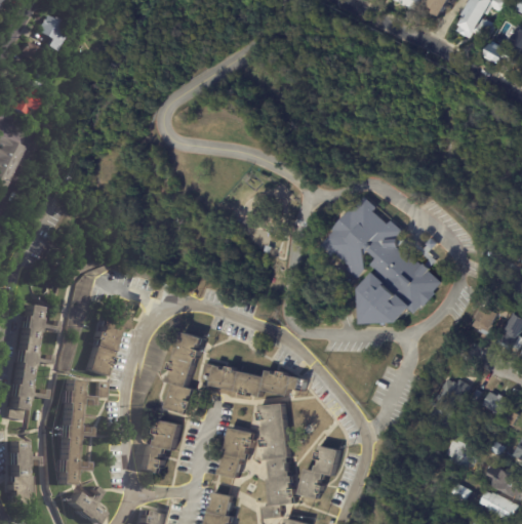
[(414,0),(412,5),(411,8),(408,6),(406,9),(398,4),(400,1),(398,0),(396,0),(395,2),(391,0),(414,0)]
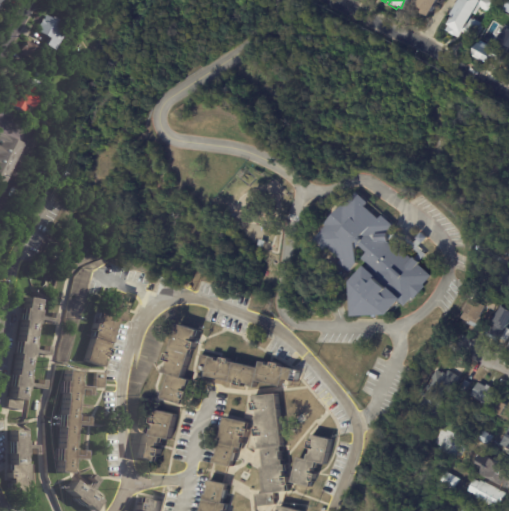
[(434,0),(432,5),(425,16),(417,11),(419,8),(414,5),(416,0),(434,0)]
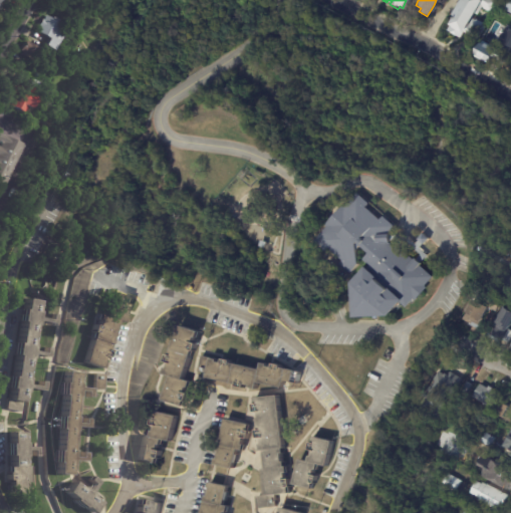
[(481,9),(479,8),(480,7),(479,6),(474,14),(472,13),(466,23),(466,24),(470,18),(472,19),(473,18),(483,24),(475,39),(461,31),(458,37),(444,30),(447,24),(445,23),(456,0),(490,0),(492,1),(487,10),(485,9),(484,10),(481,9)]
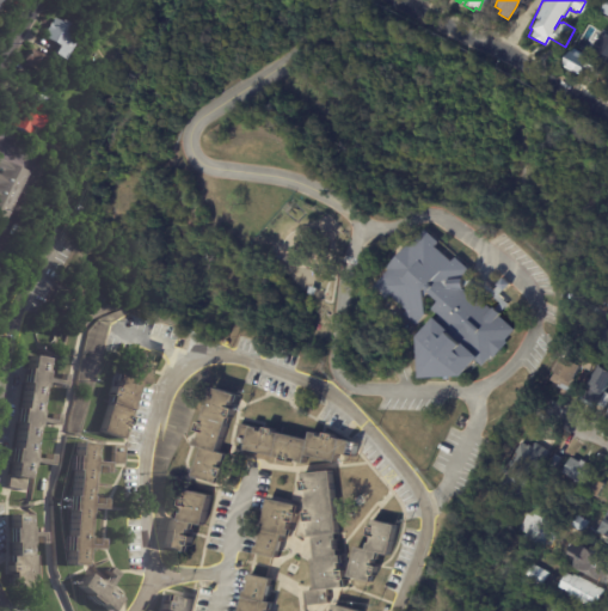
[(607,0),(607,17),(596,11),(602,0),(607,0)]
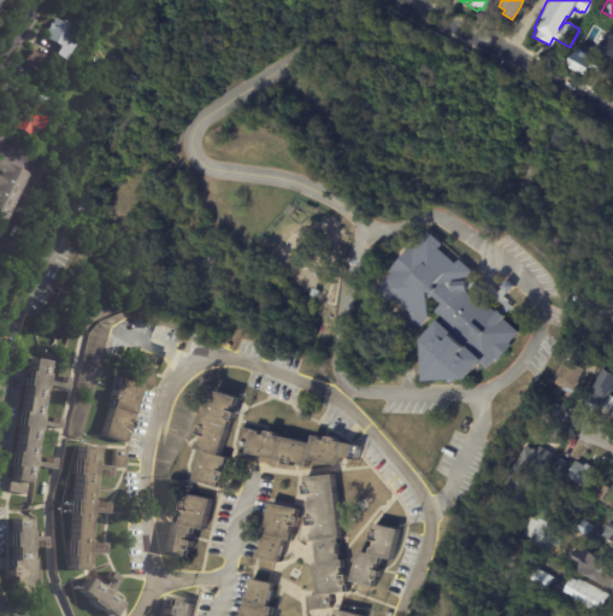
[(49,54),(54,47),(41,39),(45,33),(43,31),(48,24),(49,25),(53,19),(62,25),(63,23),(69,25),(65,30),(76,36),(60,62),(49,54)]
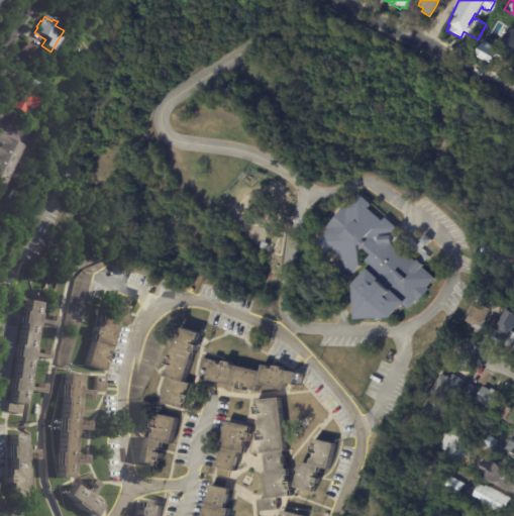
[(513,23),(513,39),(512,39),(512,40),(509,38),(509,37),(505,34),(511,22),(513,23)]
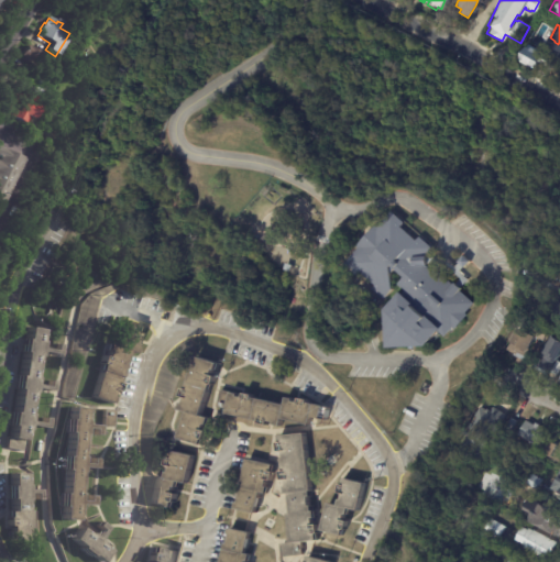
[(526,66),(516,62),(523,47),(527,50),(529,45),(545,53),(542,57),(537,55),(529,68),(526,66)]
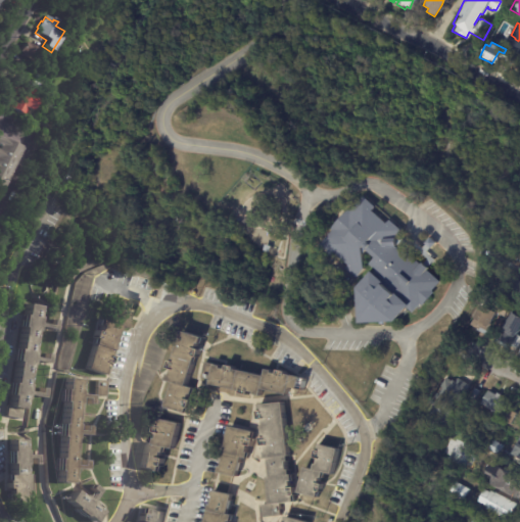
[(32,89),(35,92),(32,97),(34,99),(25,115),(7,105),(18,85),(21,86),(25,81),(32,85),(30,89),(32,89)]
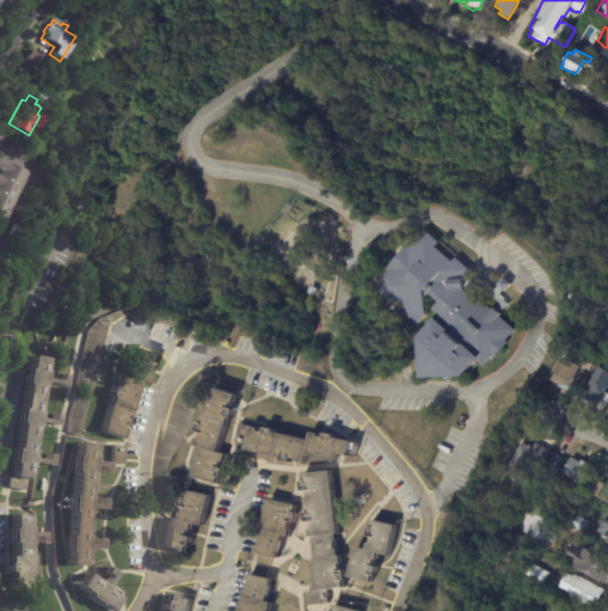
[(0,162),(23,172),(0,221),(0,162)]
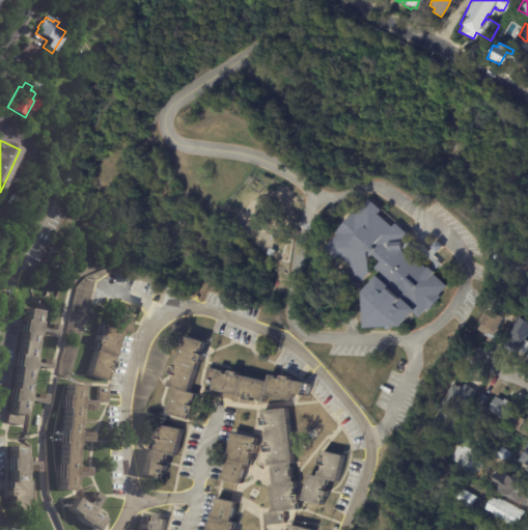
[(379,210),(376,214),(390,227),(394,223),(407,234),(399,242),(400,243),(417,243),(427,252),(431,248),(429,247),(435,241),(441,247),(436,252),(435,252),(432,256),(440,263),(433,272),(434,273),(432,274),(445,285),(436,295),(439,297),(426,310),(425,309),(417,317),(411,312),(398,327),(363,328),(360,293),(376,276),(378,278),(380,275),(373,268),(379,261),(370,254),(367,258),(368,273),(359,282),(349,273),(352,270),(337,256),(334,259),(323,249),(336,234),(334,232),(353,213),(354,214),(367,199),(379,210)]
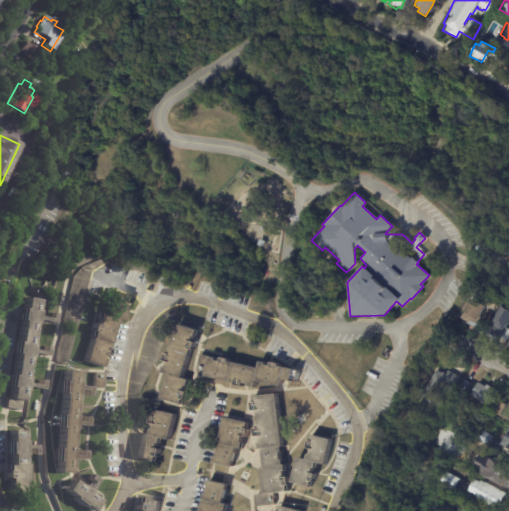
[(236,220),(233,216),(233,215),(234,215),(238,213),(241,217),(239,218),(240,220),(238,221),(238,219),(236,220)]
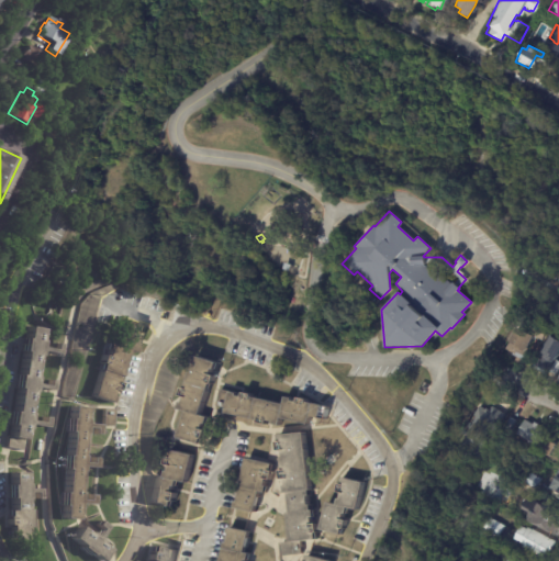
[(137,340),(133,339),(132,345),(134,346),(133,352),(124,349),(114,382),(115,383),(113,391),(109,390),(108,395),(110,396),(108,403),(87,396),(97,363),(94,363),(97,355),(102,357),(104,350),(101,349),(103,343),(112,345),(120,320),(142,326),(137,340)]
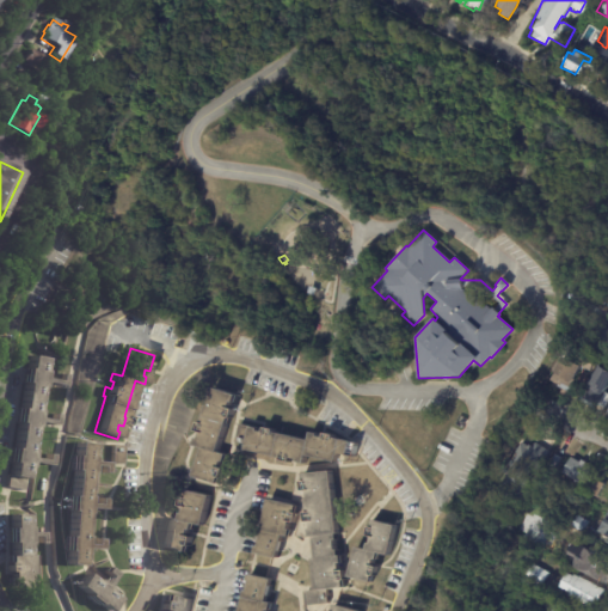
[(588,370),(587,371),(577,366),(567,385),(569,386),(565,392),(558,389),(557,392),(545,385),(559,358),(575,366),(576,362),(569,359),(575,348),(594,358),(588,370)]
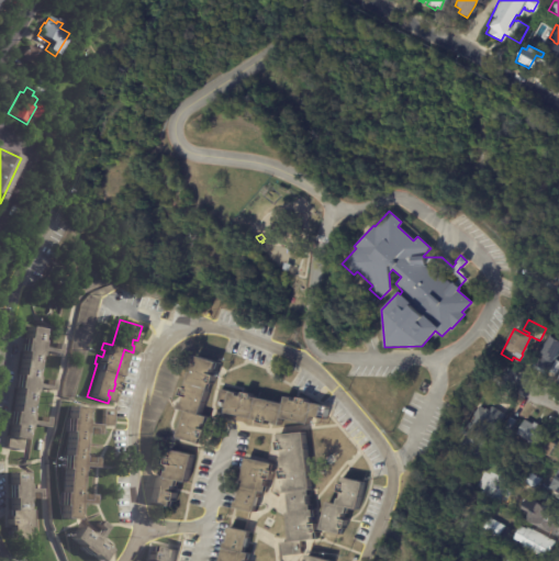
[(60,352),(42,349),(41,355),(40,354),(36,374),(37,374),(36,382),(49,384),(51,380),(54,381),(52,389),(35,386),(34,391),(33,391),(29,412),(31,412),(29,419),(42,422),(43,417),(47,417),(46,426),(26,423),(24,438),(28,438),(25,449),(9,446),(10,437),(9,437),(11,424),(9,424),(11,411),(13,411),(18,388),(15,386),(18,373),(21,374),(25,350),(22,349),(24,337),(28,337),(30,325),(44,327),(43,338),(44,338),(43,346),(58,348),(58,344),(62,345),(60,352)]
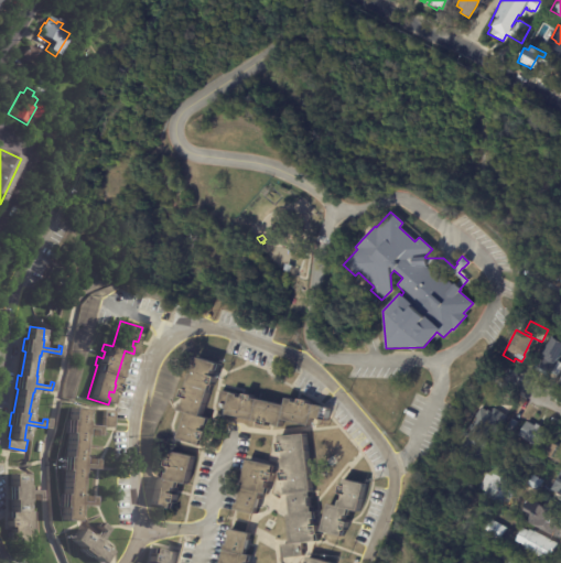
[(560,344),(560,348),(554,360),(560,365),(554,377),(532,365),(540,350),(543,352),(550,338),(560,344)]
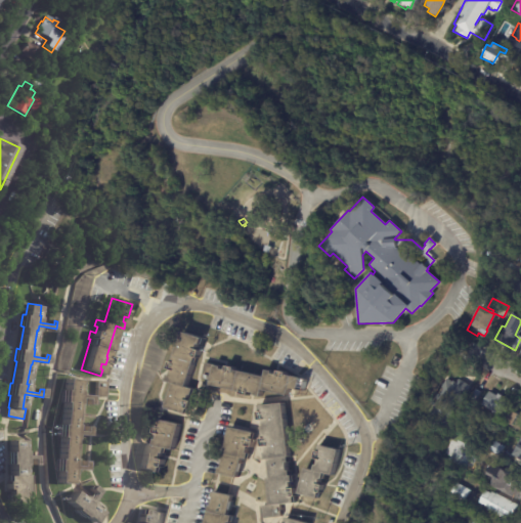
[(196,349),(198,350),(196,356),(194,356),(185,387),(193,389),(191,395),(188,394),(186,400),(189,401),(185,413),(165,407),(172,383),(165,381),(167,374),(170,375),(171,368),(167,367),(169,360),(172,361),(181,332),(203,338),(200,345),(197,344),(196,349)]
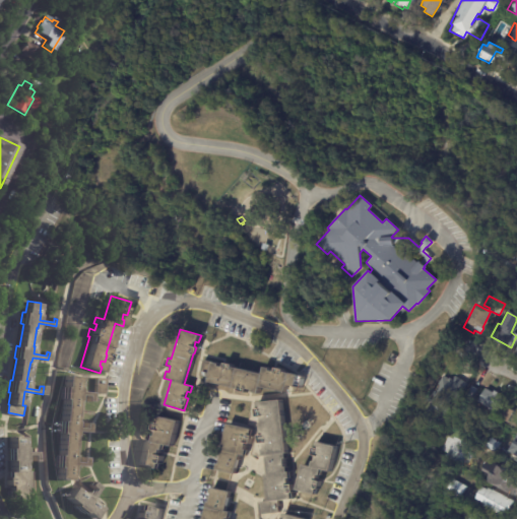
[(222,363),(232,365),(231,367),(261,373),(262,367),(269,368),(268,371),(273,372),(274,368),(282,370),(282,372),(296,375),(294,386),(284,384),(283,392),(258,387),(257,393),(250,391),(250,389),(245,388),(244,392),(237,391),(238,388),(206,381),(207,377),(199,376),(202,361),(217,364),(216,366),(221,367),(222,363)]
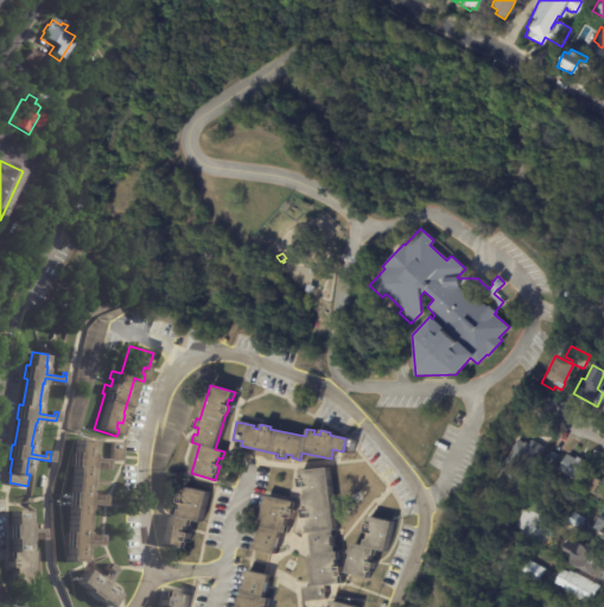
[(106,459),(106,469),(99,468),(100,462),(88,461),(86,492),(87,492),(87,500),(96,500),(96,495),(102,495),(101,505),(86,504),(86,509),(83,509),(82,532),(83,532),(83,539),(93,541),(93,536),(99,536),(97,544),(82,543),(81,549),(80,549),(78,562),(62,560),(63,548),(61,548),(61,532),(64,533),(67,507),(64,506),(65,492),(69,492),(71,467),(68,467),(69,451),(72,451),(74,438),(91,440),(89,457),(106,459)]
